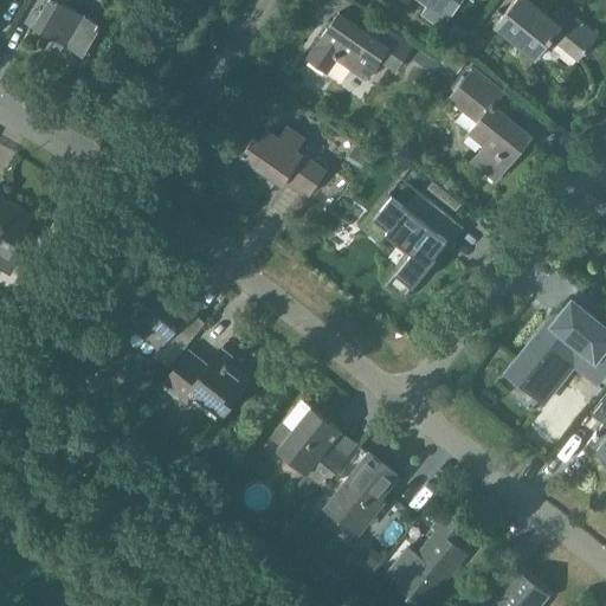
[(33,28),(84,58),(102,26),(70,8),(73,0),(47,0),(49,1),(33,28)]
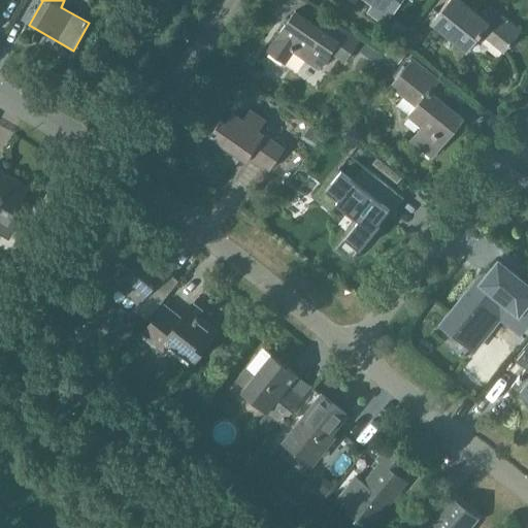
[(366,0),(374,5),(369,12),(385,23),(400,0),(366,0)]
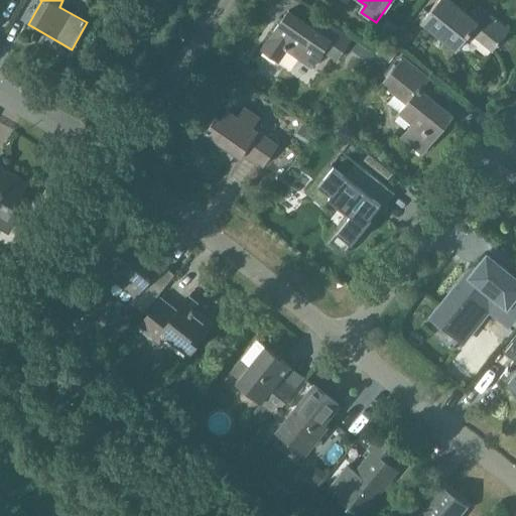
[(457,49),(471,32),(493,51),(510,30),(476,3),(467,13),(450,0),(435,0),(420,19),(457,49)]
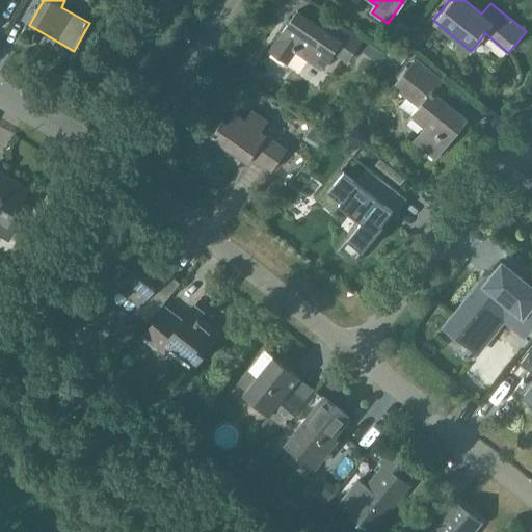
[(298,11),(270,51),(288,63),(295,52),(321,70),(337,47),(350,56),(362,40),(338,23),(338,24),(330,34),(317,25),(315,28),(310,24),(312,22),(298,12),(298,11)]
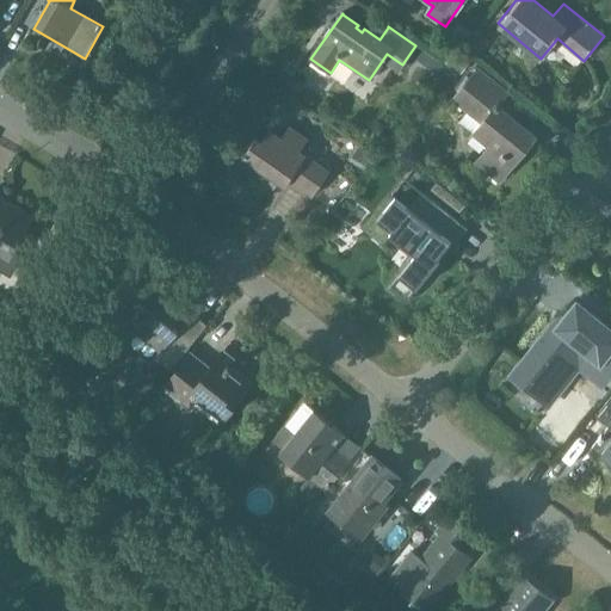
[(476,164),(500,181),(536,136),(498,105),(507,93),(479,69),(454,100),(482,123),(475,131),(492,144),(476,164)]
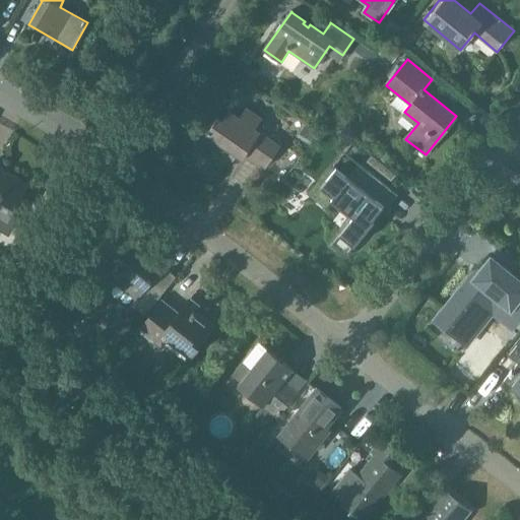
[(232,165),(235,159),(240,163),(244,157),(263,172),(279,149),(254,132),(261,122),(245,111),(238,121),(228,114),(220,124),(215,121),(204,138),(218,148),(215,153),(232,165)]
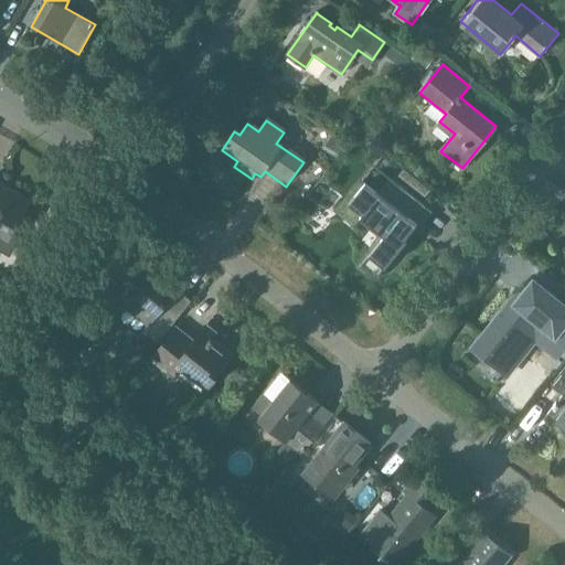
[(365,181),(349,202),(363,213),(360,216),(384,235),(371,253),(368,251),(358,264),(360,266),(366,270),(376,278),(407,240),(405,238),(429,208),(391,177),(379,192),(365,181)]
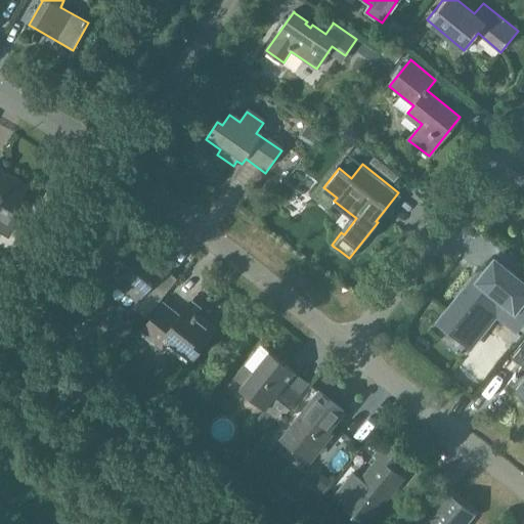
[(0,228),(9,234),(17,220),(11,217),(29,186),(28,185),(27,187),(0,172),(0,228)]
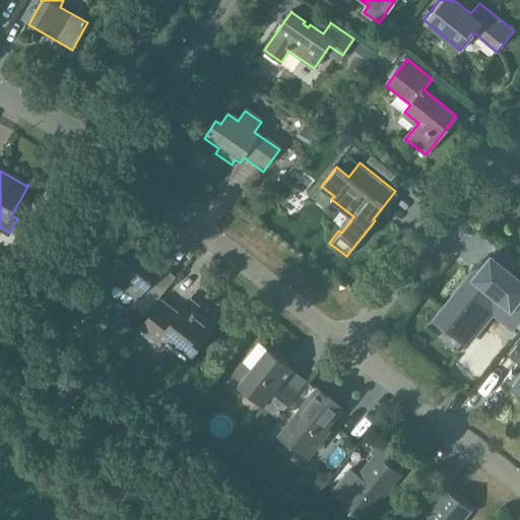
[(392,171),(386,178),(391,182),(397,175),(392,171)]
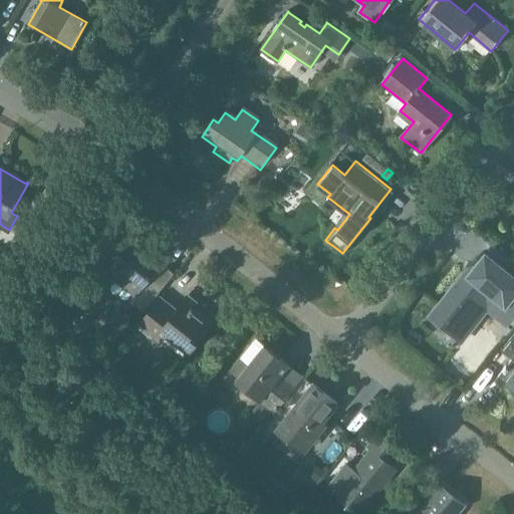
[(146,274),(157,261),(157,260),(129,238),(117,252),(112,248),(88,279),(95,285),(99,287),(104,287),(108,287),(112,285),(116,280),(136,295),(130,303),(143,313),(163,288),(146,274)]
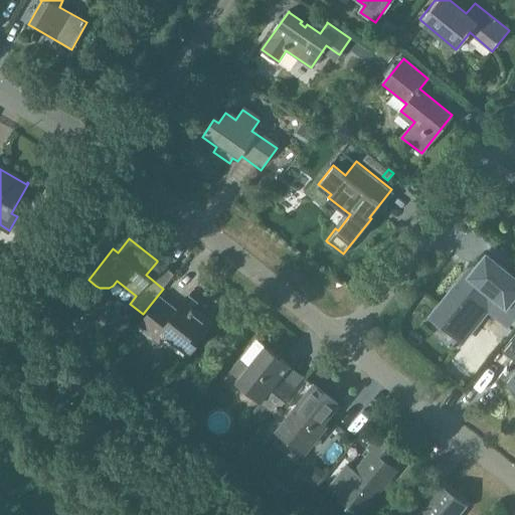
[(465,272),(430,316),(460,339),(478,316),(474,313),(489,294),(514,314),(514,278),(486,254),(469,275),(465,272)]
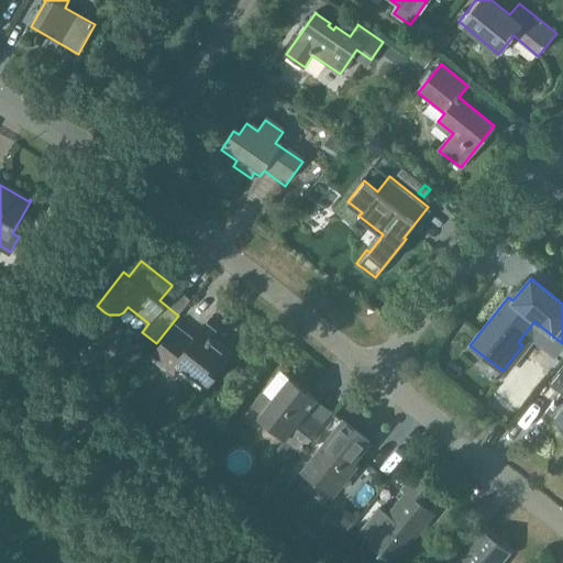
[(180,365),(206,386),(231,354),(201,330),(194,340),(176,327),(151,357),(173,375),(180,365)]
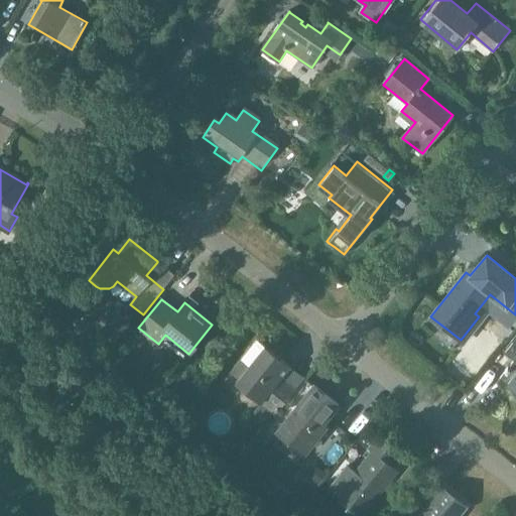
[(515,346),(515,359),(501,378),(515,390),(515,337),(511,343),(515,346)]
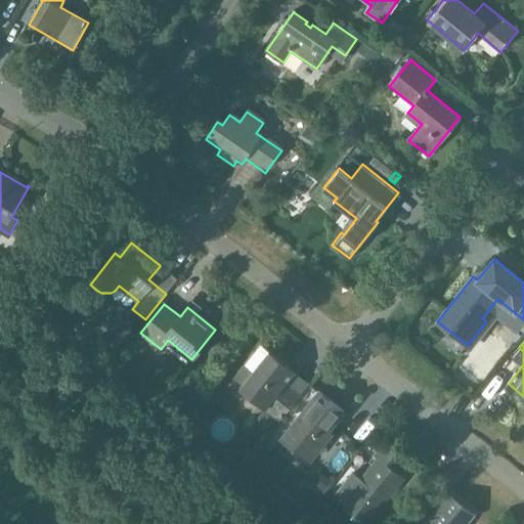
[(242,385),(238,389),(264,409),(265,409),(280,422),(298,399),(282,387),(294,373),(260,346),(233,379),(242,385)]
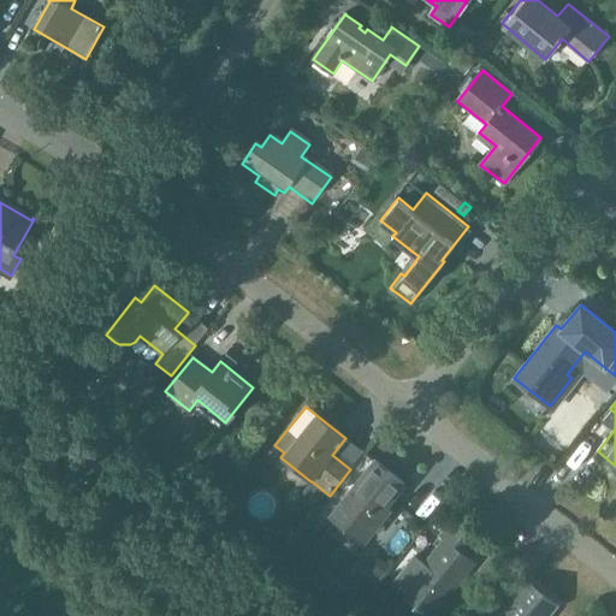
[(383,509),(404,484),(375,461),(337,509),(369,534),(388,513),(383,509)]
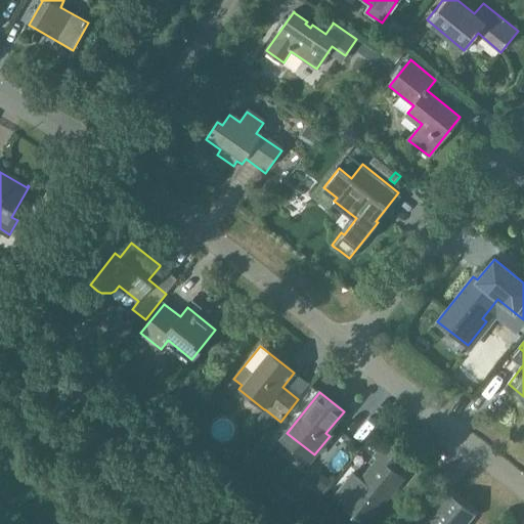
[(343,504),(367,523),(380,509),(378,507),(391,490),(393,492),(403,478),(396,472),(405,460),(385,443),(375,456),(379,460),(361,480),(353,473),(336,495),(344,503),(343,504)]
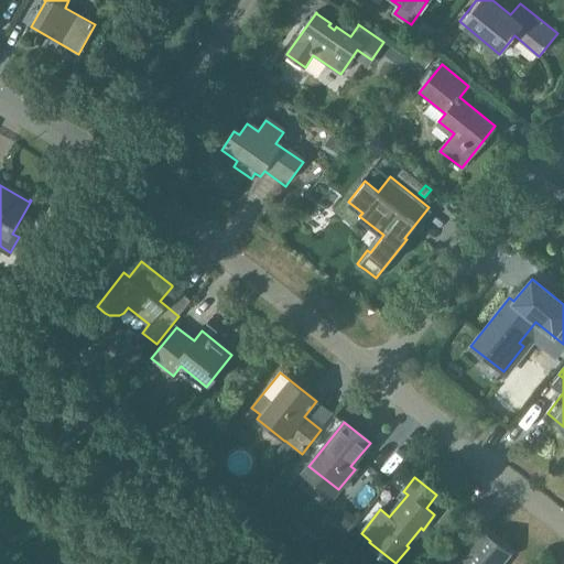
[(501,563),(510,553),(484,532),(458,563),(501,563)]
